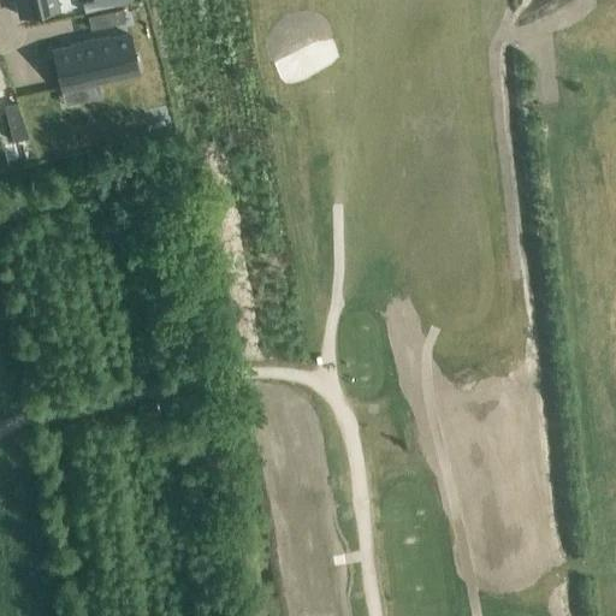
[(18,0),(22,16),(59,7),(57,0),(18,0)]
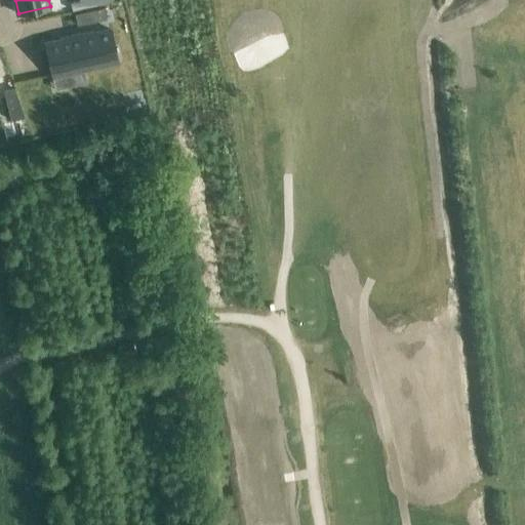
[(77,0),(71,2),(72,10),(90,6),(88,0),(77,0)]
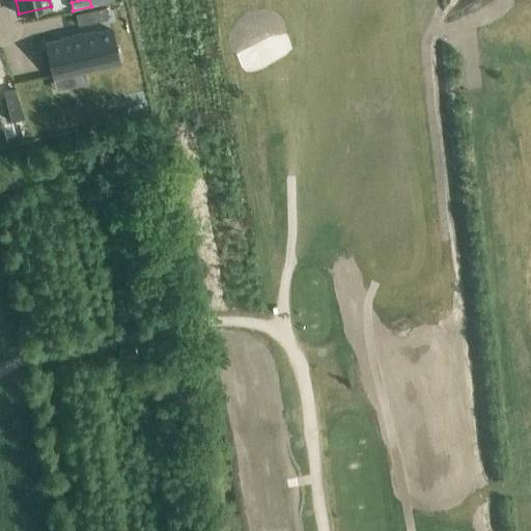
[(106,6),(85,11),(87,22),(108,18),(106,6)]
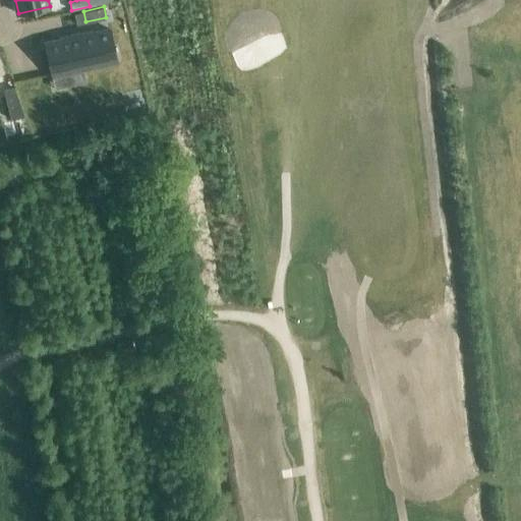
[(111,29),(44,44),(51,73),(117,58),(111,29)]
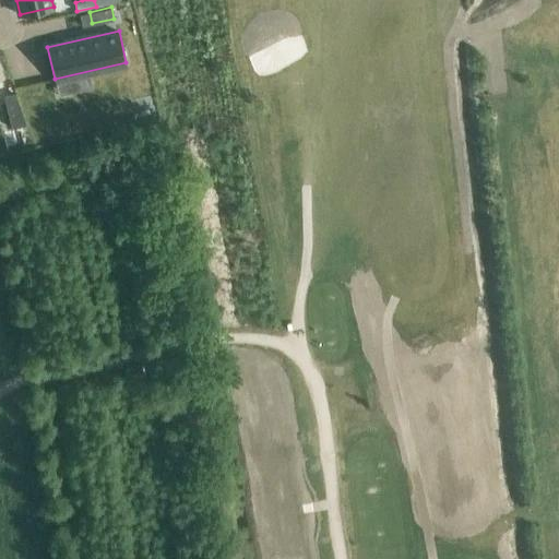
[(15,93),(4,96),(12,129),(26,125),(15,93)]
